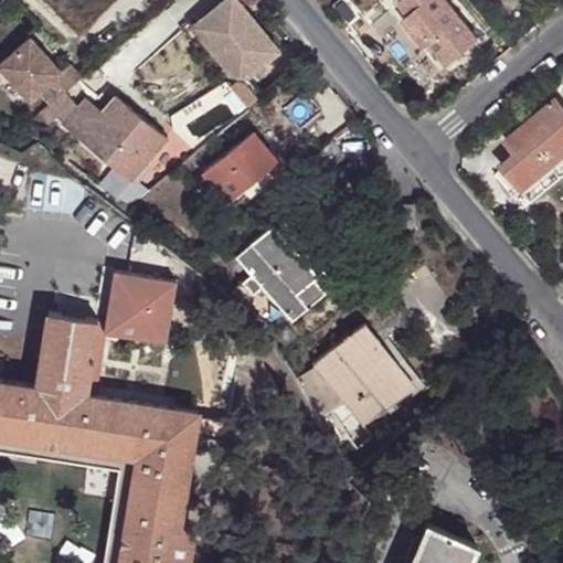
[(88,0),(85,4),(81,0),(44,0),(78,36),(97,19),(114,3),(109,0),(88,0)]
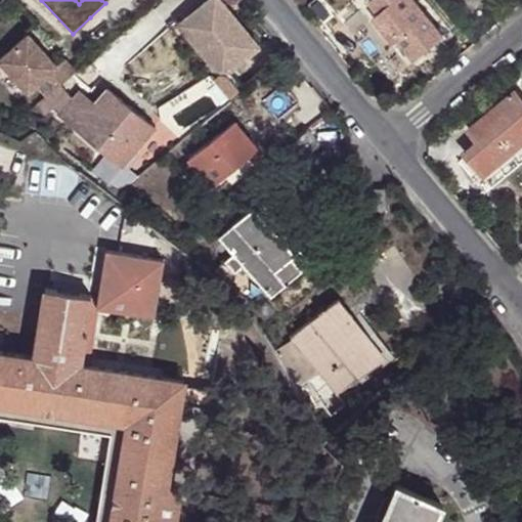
[(217,0),(207,0),(175,27),(212,72),(227,73),(227,72),(257,48),(217,0)]
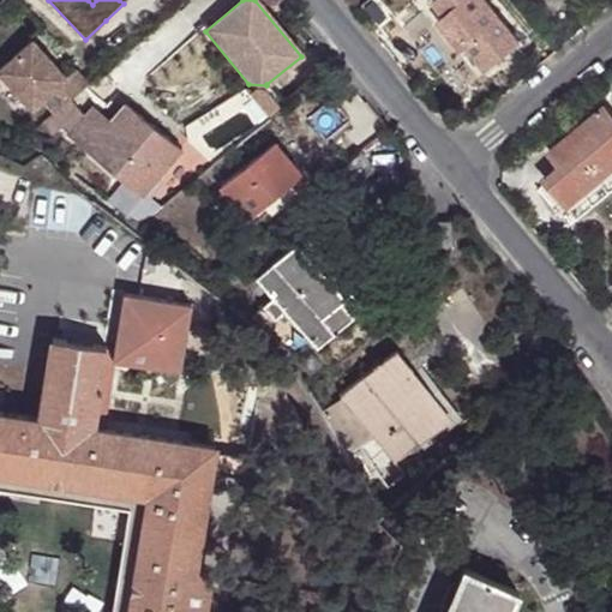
[(487,73),(521,46),(481,0),(437,0),(432,4),(445,19),(438,24),(463,53),(468,49),(487,73)]
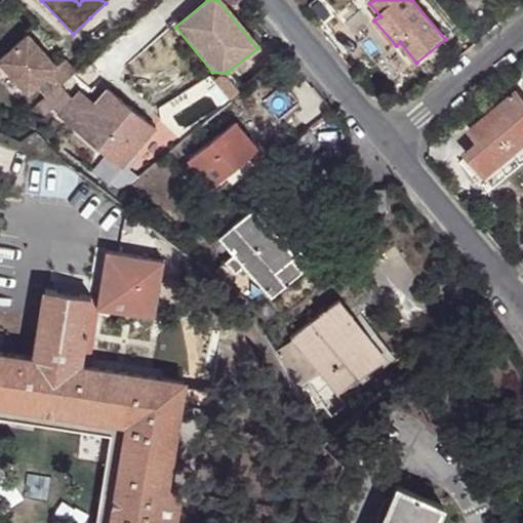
[(55,88),(74,72),(63,58),(54,66),(27,33),(0,55),(0,62),(26,92),(35,84),(45,96),(55,88)]
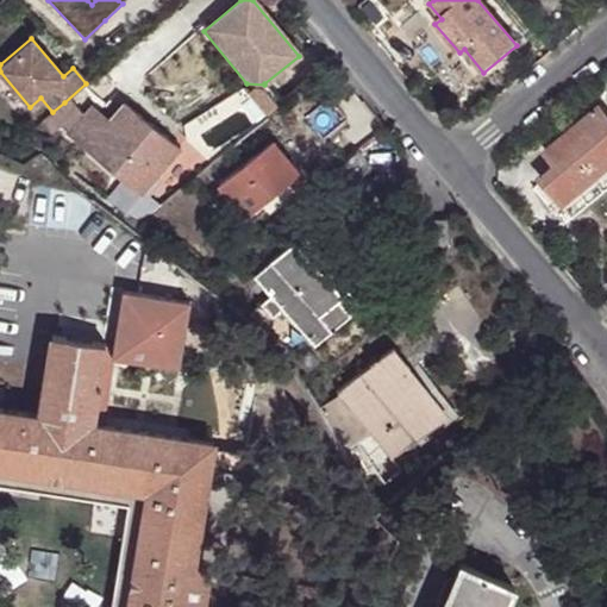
[(52,112),(38,124),(47,135),(54,130),(99,167),(145,127),(120,106),(105,125),(95,137),(79,123),(81,120),(74,113),(64,102),(52,112)]
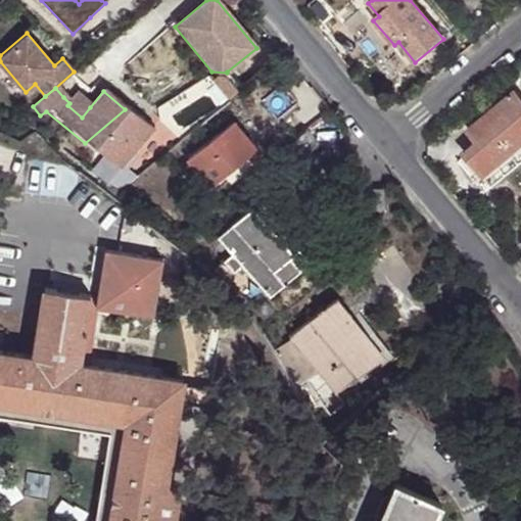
[(465,154),(483,178),(520,148),(520,100),(515,93),(469,131),(477,142),(465,154)]
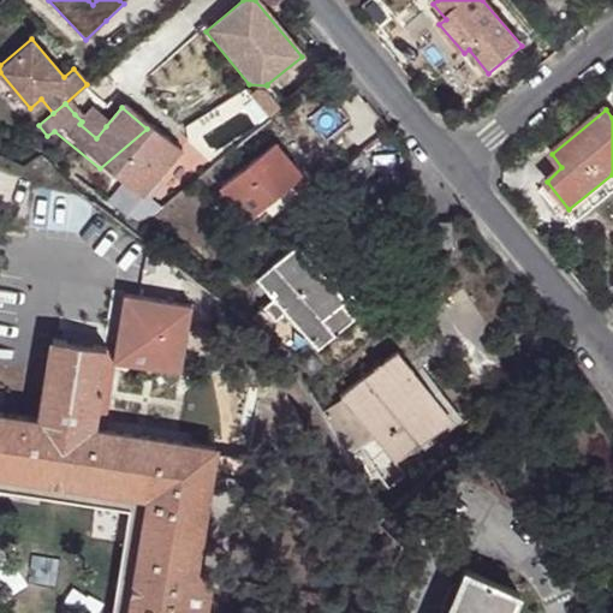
[(89,113),(82,121),(79,124),(96,138),(106,126),(89,113)]
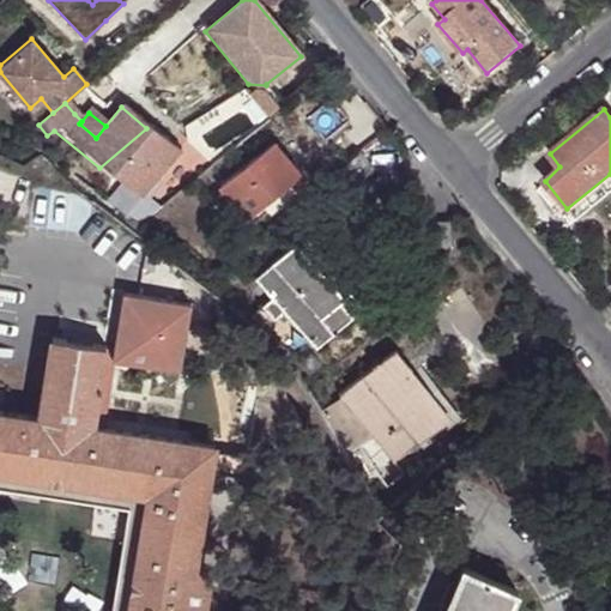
[(176,151),(146,128),(100,168),(138,199),(144,191),(153,198),(168,181),(158,174),(176,151)]
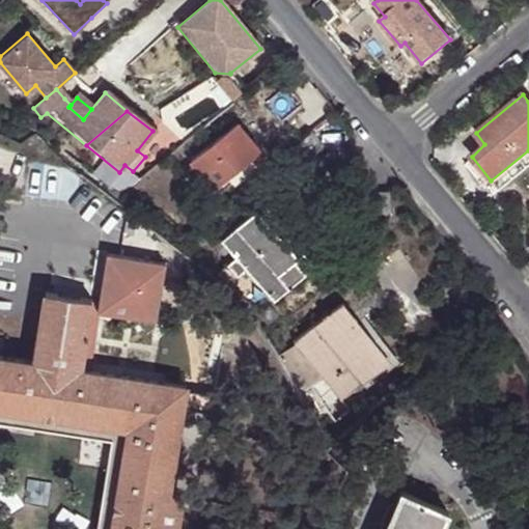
[(190,164),(214,191),(258,155),(235,127),(190,164)]
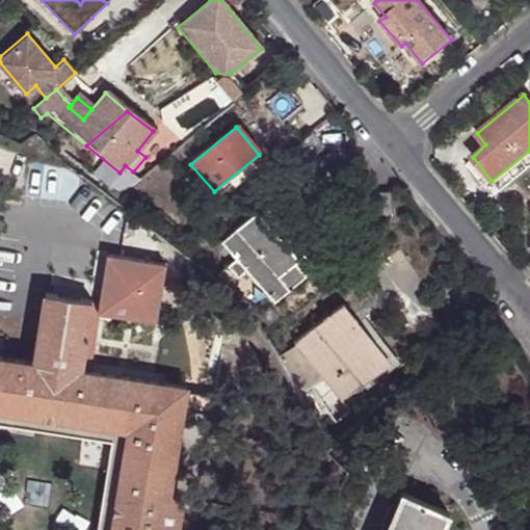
[(529,151),(492,181),(482,188),(491,197),(529,164),(529,151)]
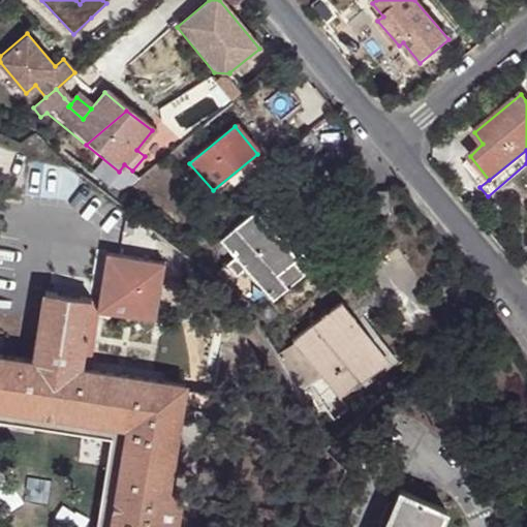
[(252,217),(257,213),(255,211),(220,243),(275,299),(314,264),(300,249),(295,253),(299,257),(295,261),(252,217)]
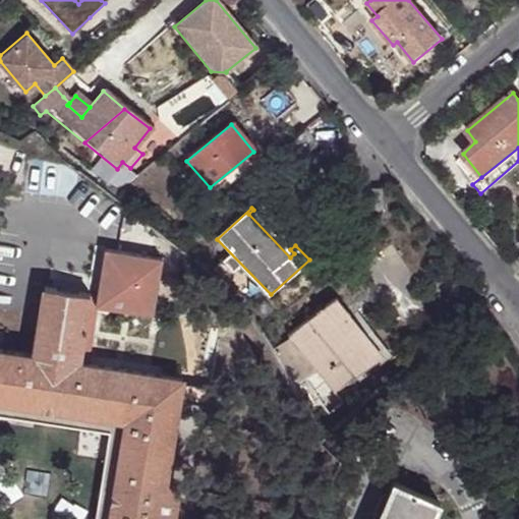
[(261,217),(253,210),(248,214),(290,257),(294,253),(290,249),(295,245),(266,213),(261,217)]
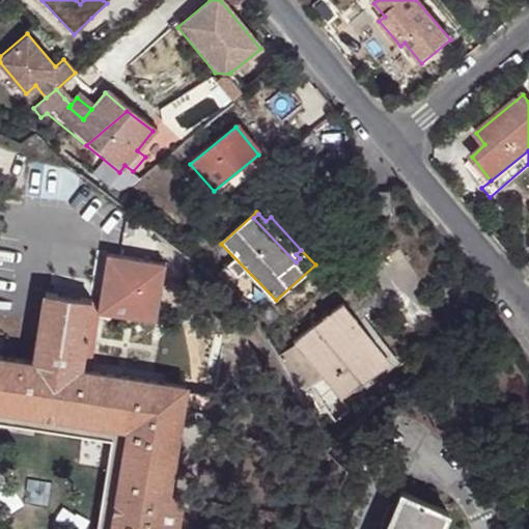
[(108,253),(99,303),(98,310),(157,321),(167,262),(119,254),(108,253)]
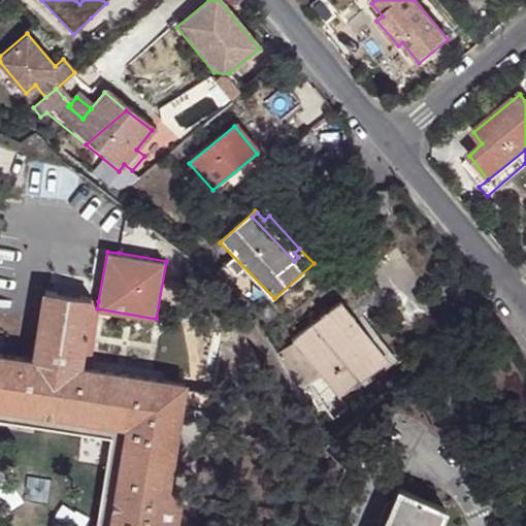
[(174,525),(181,494),(166,491),(185,385),(87,369),(79,368),(92,299),(92,296),(67,292),(45,289),(33,360),(0,354),(0,525),(174,525)]
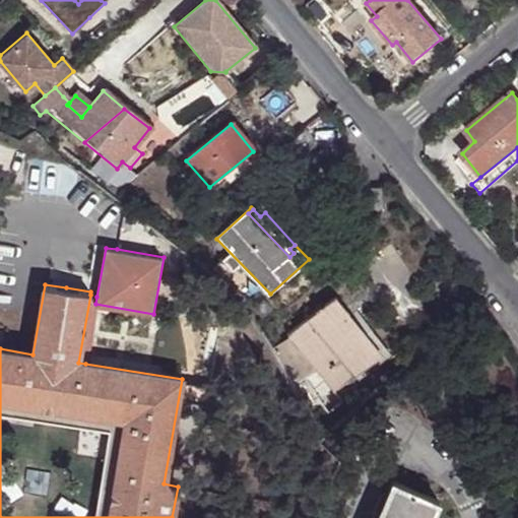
[(96,297),(90,295),(78,363),(85,364),(95,304),(96,297)]
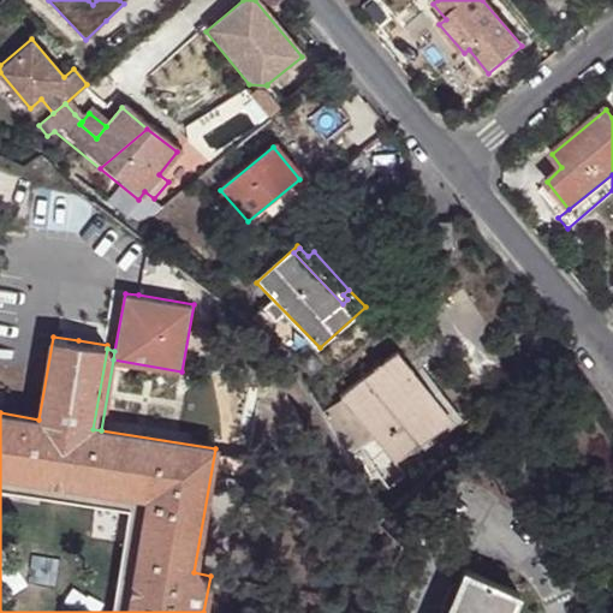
[(396,352),(339,398),(343,403),(325,415),(349,459),(361,452),(376,476),(392,463),(396,466),(420,447),(424,453),(463,422),(440,394),(435,399),(396,352)]
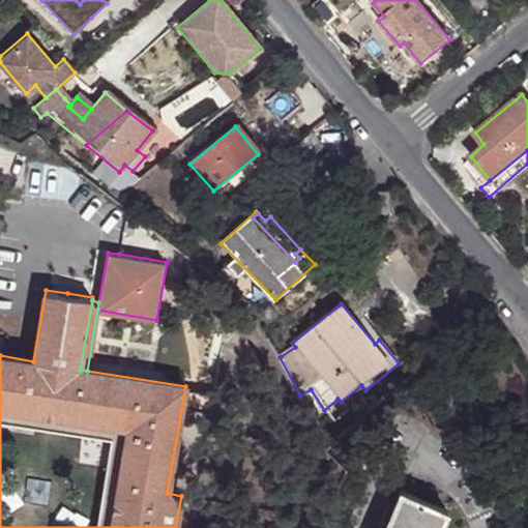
[(440,527),(447,510),(398,490),(381,527),(440,527)]
